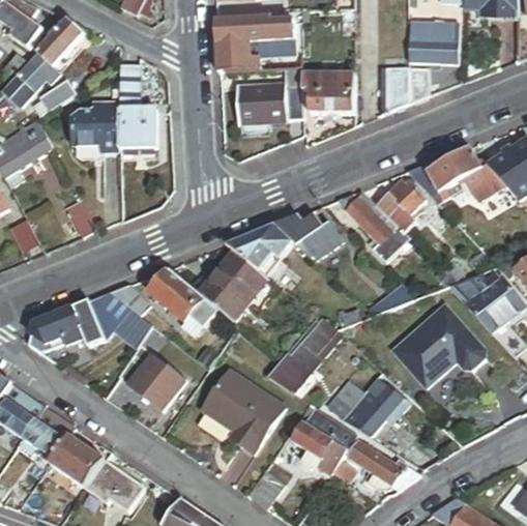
[(38,11),(18,0),(9,0),(6,5),(30,23),(38,11)]
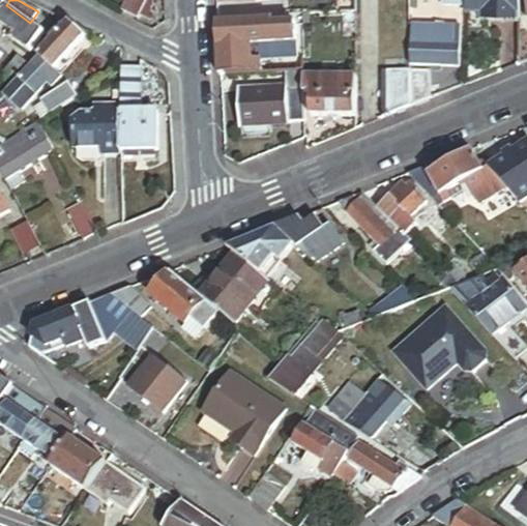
[(139,16),(147,0),(126,0),(120,11),(136,21),(139,16)]
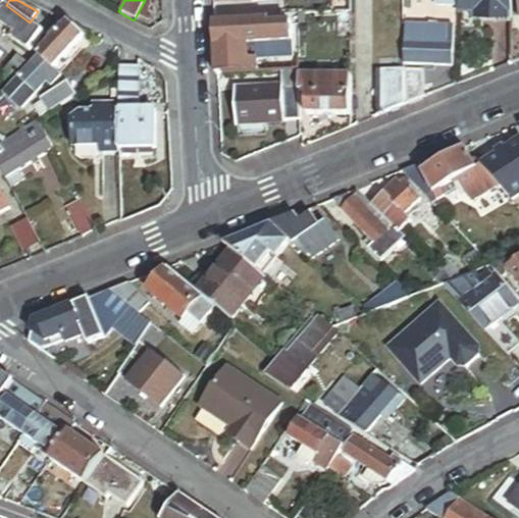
[(145,0),(137,15),(148,21),(151,0),(145,0)]
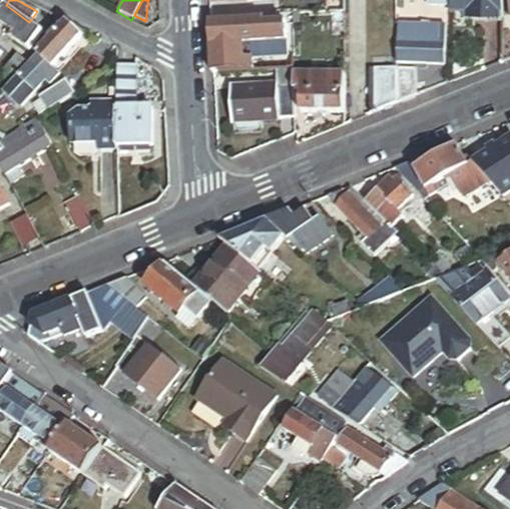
[(219,13),(241,12),(241,0),(218,0),(219,13)]
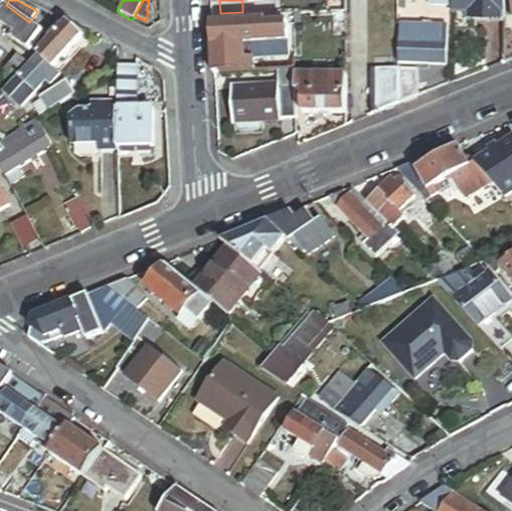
[(454,0),(454,5),(470,5),(470,10),(507,11),(506,0),(454,0)]
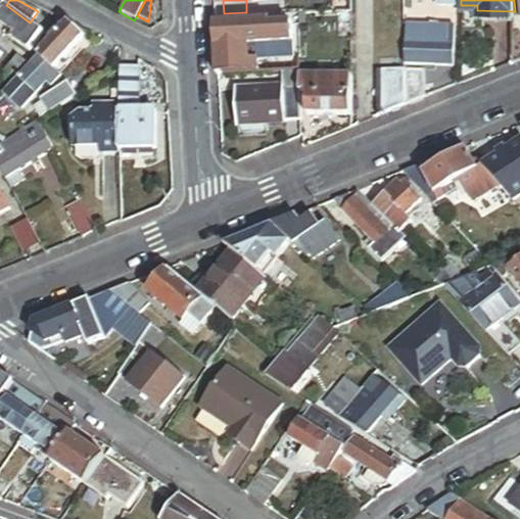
[(30,22),(6,5),(0,12),(0,22),(14,34),(11,39),(28,51),(42,32),(30,22)]
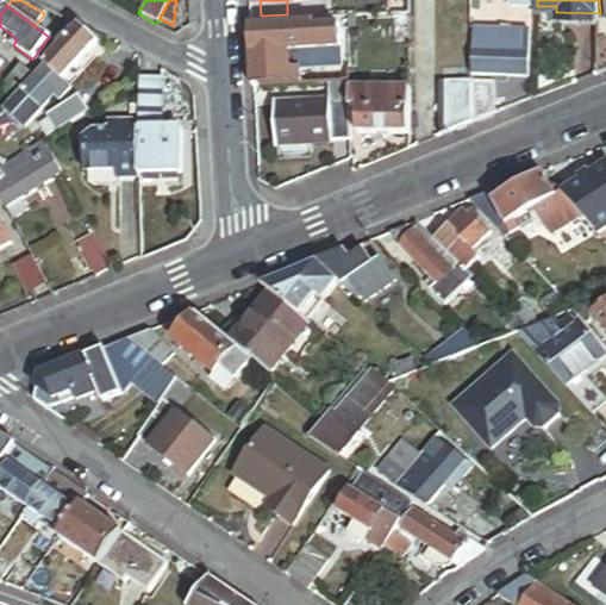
[(476,44),(532,45),(532,19),(476,18),(476,44)]
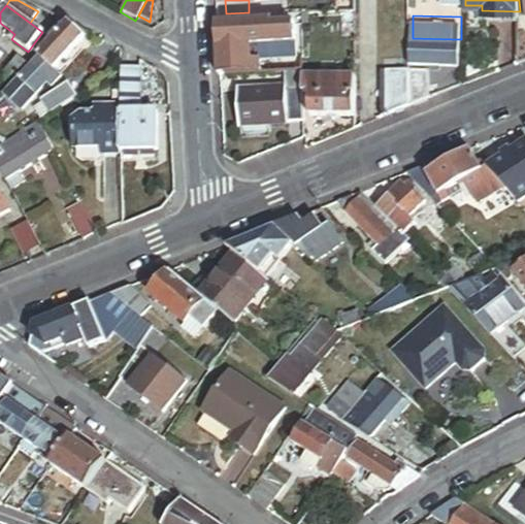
[(264,17),(219,20),(220,41),(251,40),(253,40),(260,39),(266,39),(264,17)]
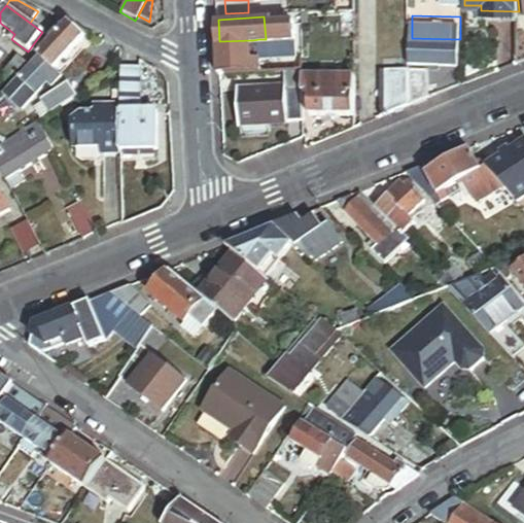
[(273,16),(264,16),(266,39),(267,39),(293,38),(297,38),(295,20),(289,20),(277,20),(274,23),(273,16)]
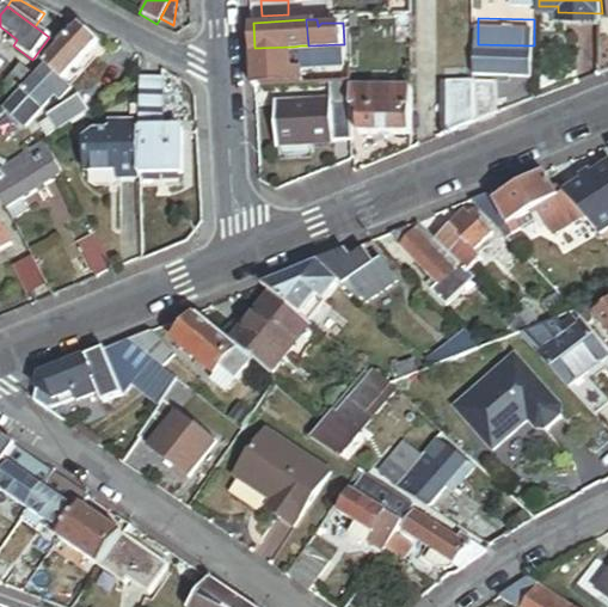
[(96,43),(79,26),(43,63),(60,80),(96,43)]
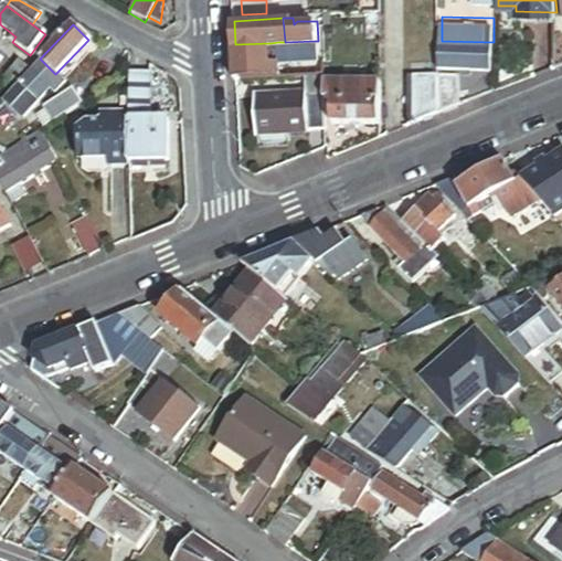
[(442,41),(442,65),(492,65),(494,42),(442,41)]
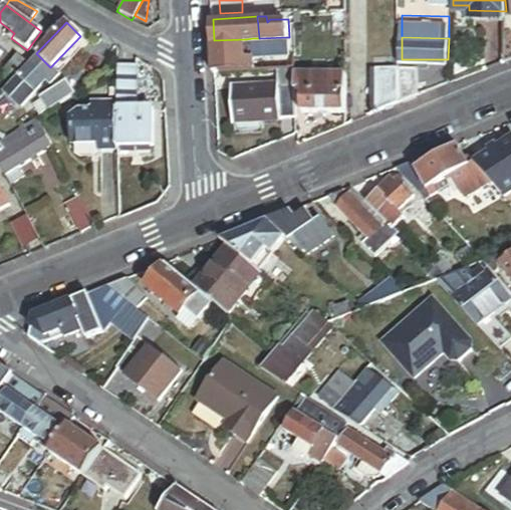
[(214,40),(215,69),(272,66),(284,65),(283,52),(245,54),(244,39),(214,40)]
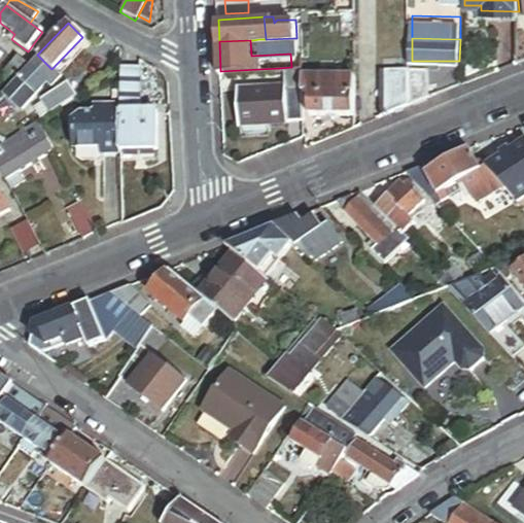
[(291,67),(304,66),(303,53),(299,53),(290,54),(291,67)]
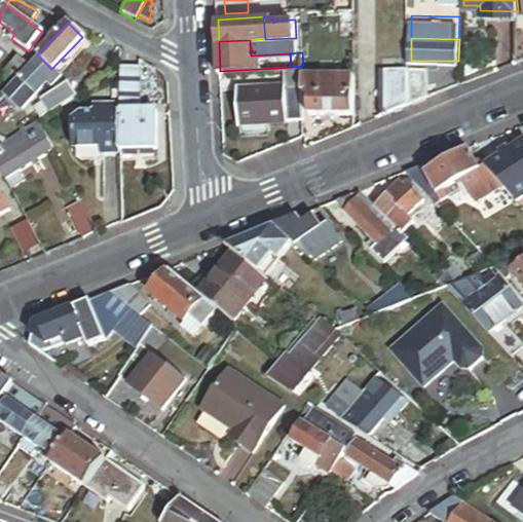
[(8,84),(28,64),(17,53),(0,71),(0,77),(8,84)]
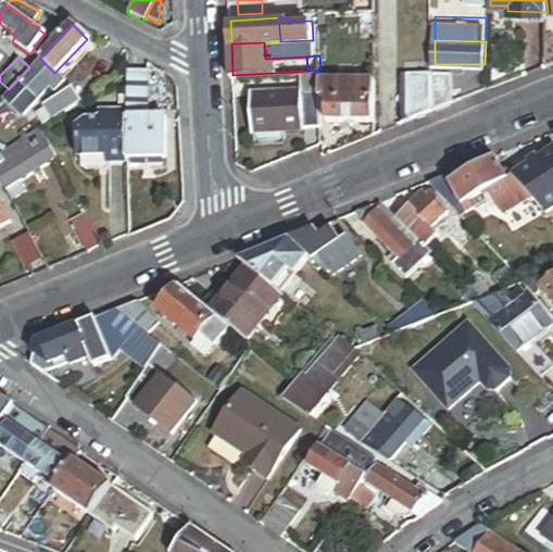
[(52,90),(61,79),(54,73),(39,58),(29,67),(9,89),(2,97),(22,115),(49,87),(52,90)]
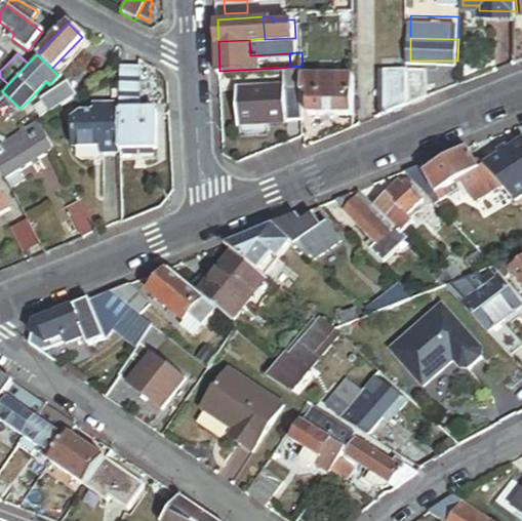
[(408,99),(407,64),(380,64),(380,111),(408,99)]
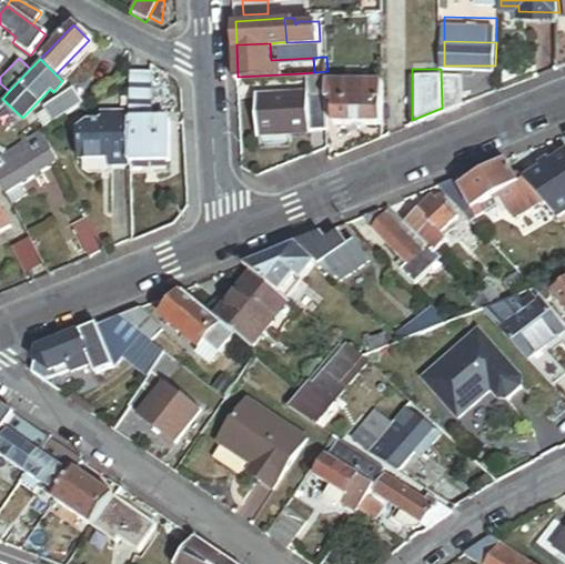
[(441,69),(442,108),(464,99),(464,70),(441,69)]
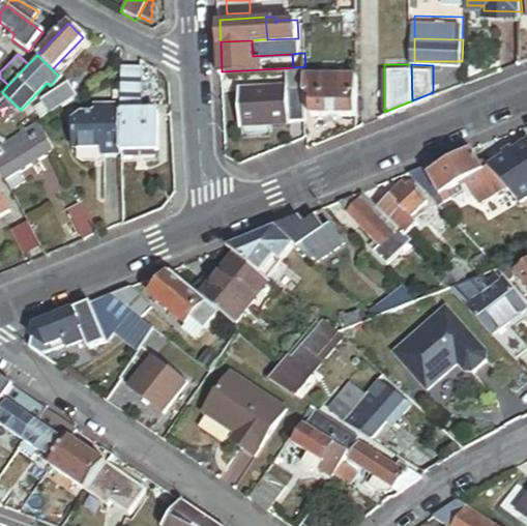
[(285,118),(308,116),(306,89),(305,71),(305,66),(293,67),(281,68),(282,83),(240,85),(242,121),(285,119),(285,118)]
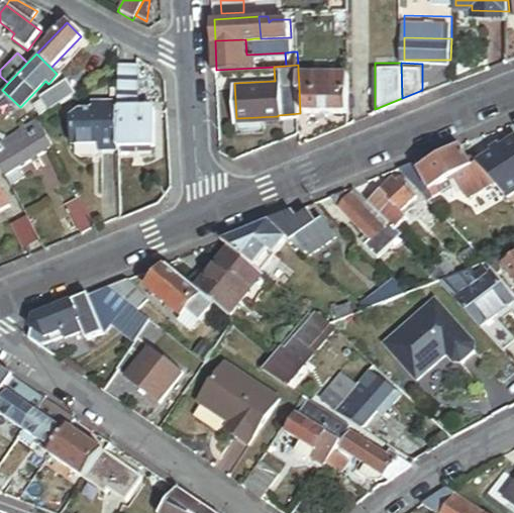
[(132,108),(133,96),(134,96),(134,66),(118,66),(117,107),(132,108)]
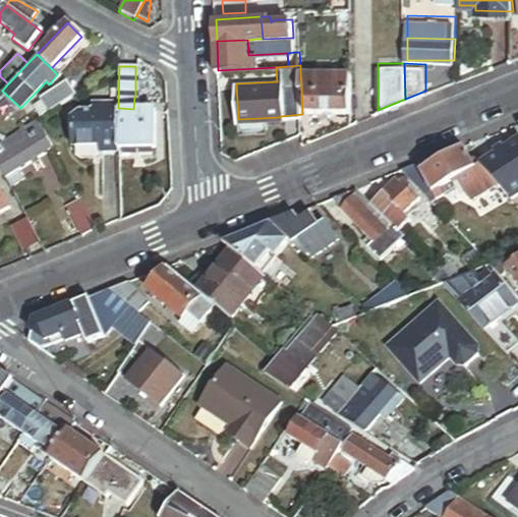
[(352,70),(300,70),(301,88),(308,88),(352,87),(352,70)]
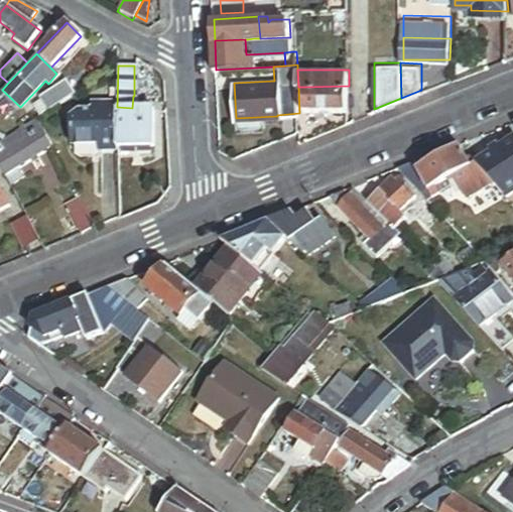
[(44,111),(71,95),(62,80),(35,97),(37,99),(44,111)]
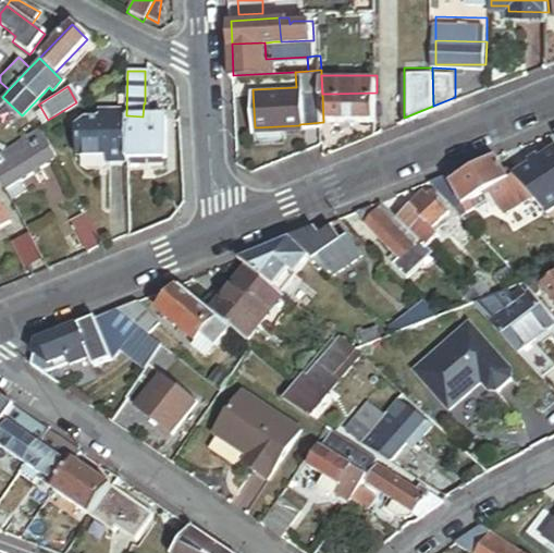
[(330,118),(377,118),(377,93),(330,94),(330,118)]
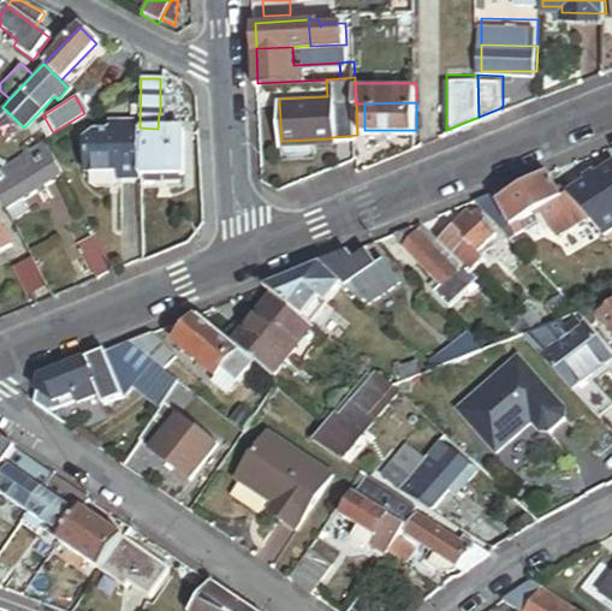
[(84,135),(84,168),(116,168),(116,176),(138,176),(138,173),(140,128),(140,117),(107,117),(107,125),(93,125),(84,135)]
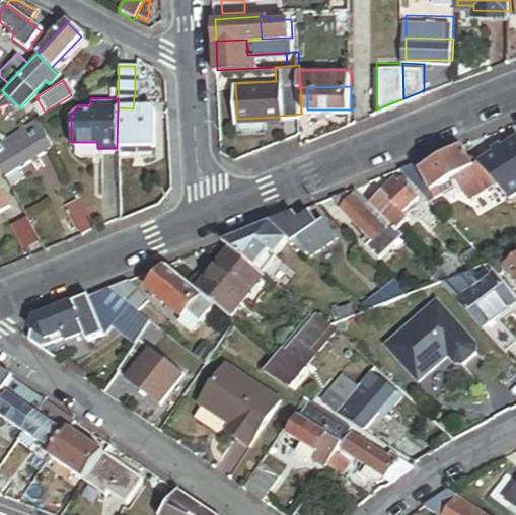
[(45,112),(38,99),(30,103),(39,116),(45,112)]
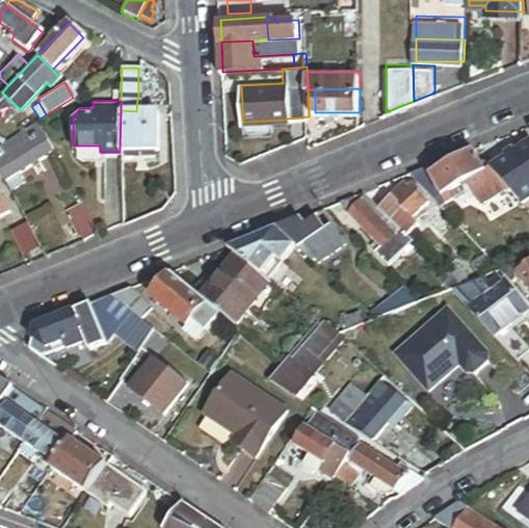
[(121,110),(120,150),(157,151),(158,111),(136,111),(121,110)]
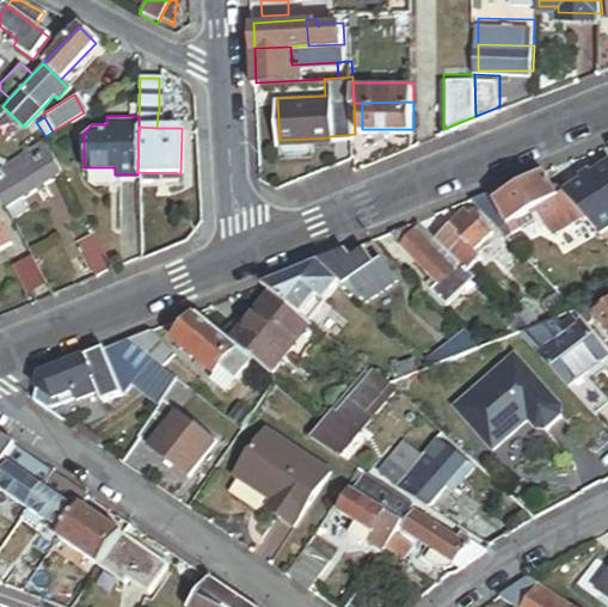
[(41,139),(0,164),(0,182),(2,181),(49,152),(41,139)]
